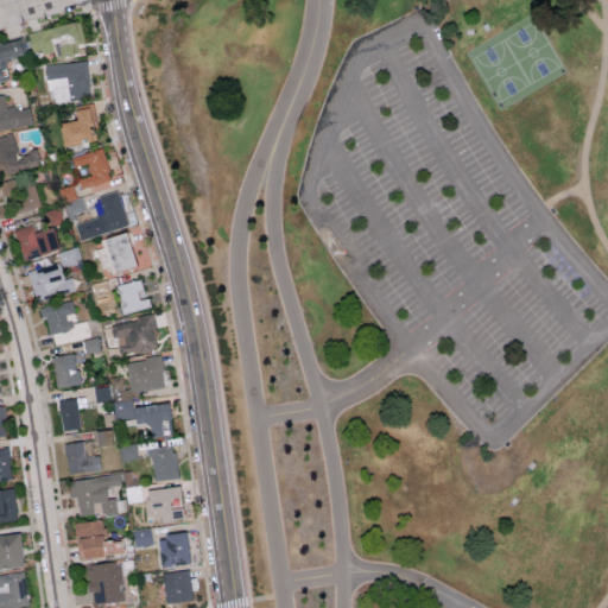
[(0,40),(0,78),(8,76),(4,57),(20,54),(17,37),(0,40)]
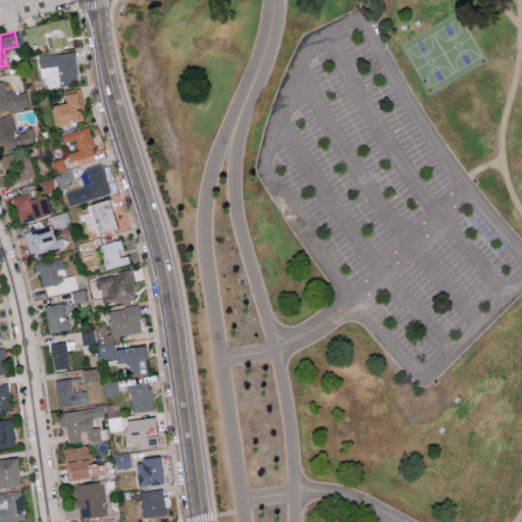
[(76,84),(75,52),(39,53),(41,85),(76,84)]
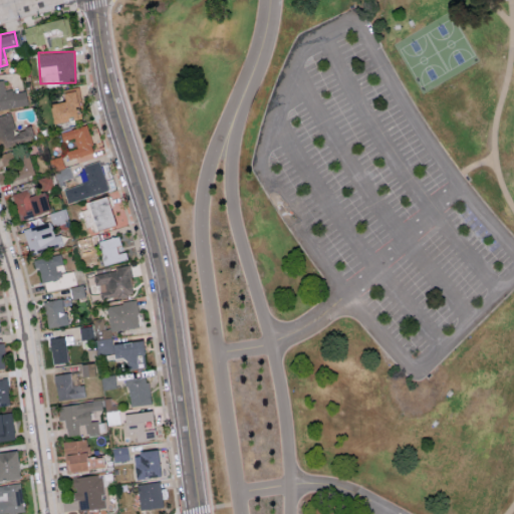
[(0,107),(27,105),(25,88),(4,91),(3,79),(0,78),(0,107)]
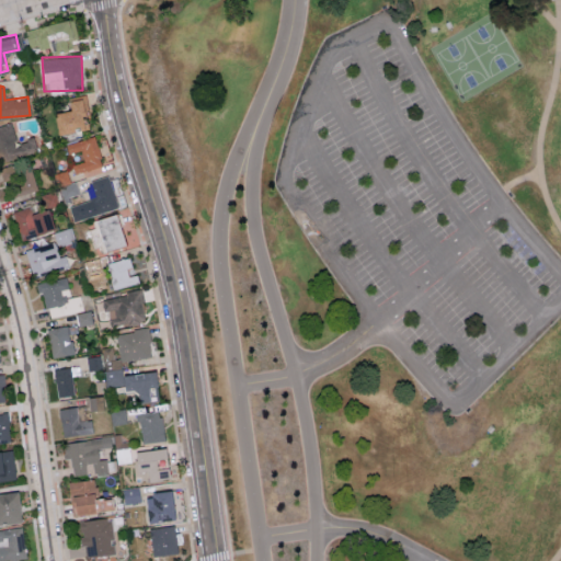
[(57,133),(88,128),(84,109),(87,109),(84,96),(68,100),(69,110),(54,112),(57,133)]
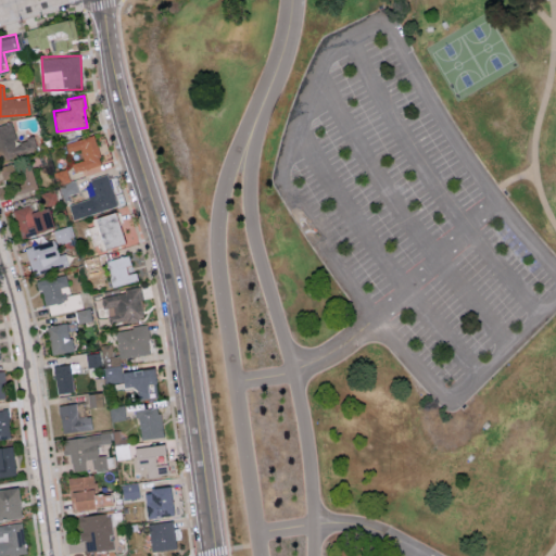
[(33,135),(15,139),(11,122),(0,124),(0,159),(37,150),(33,135)]
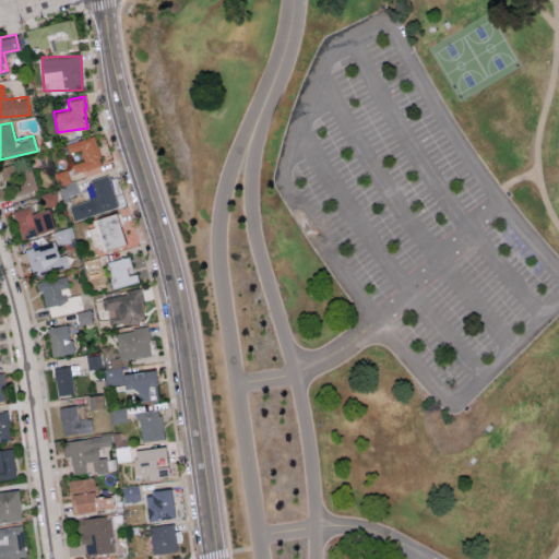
[(66,143),(68,153),(81,150),(83,159),(71,163),(73,171),(102,165),(94,135),(66,143)]
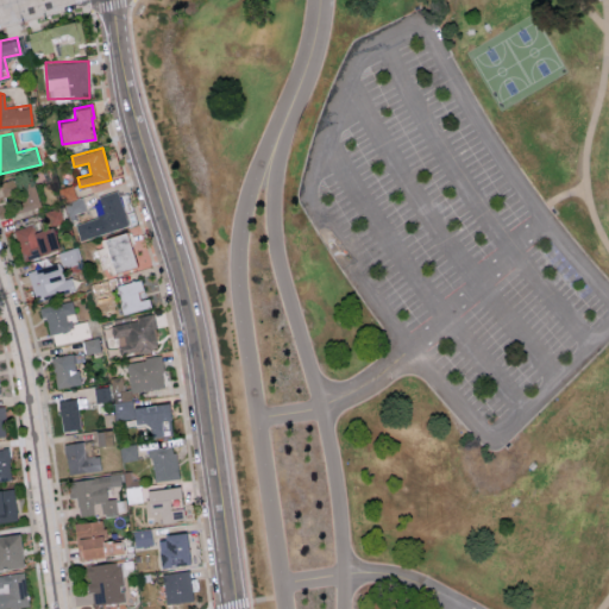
[(58,188),(63,201),(76,198),(71,184),(58,188)]
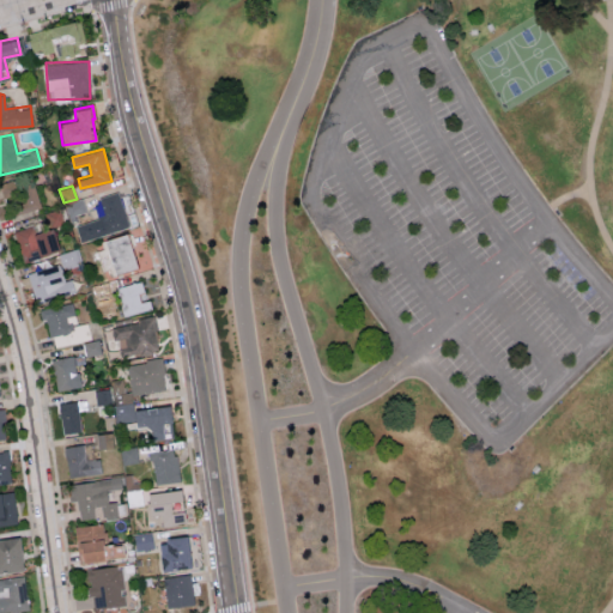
[(103,213),(96,216),(102,234),(128,225),(117,190),(98,196),(103,213)]
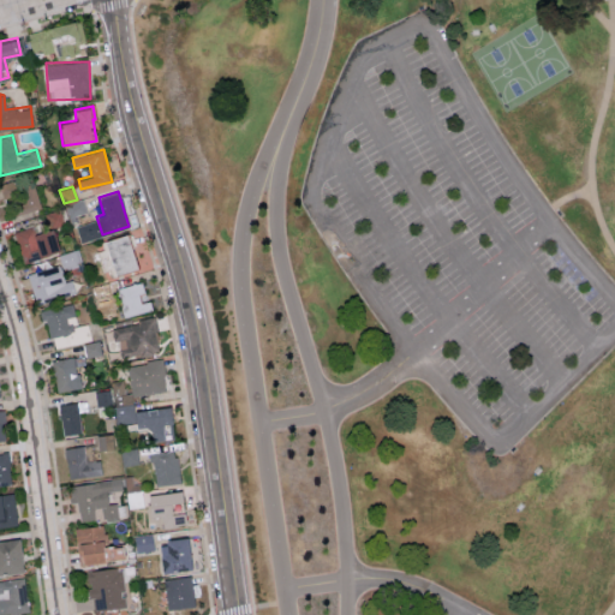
[(13,232),(22,261),(59,251),(53,227),(35,232),(33,226),(13,232)]
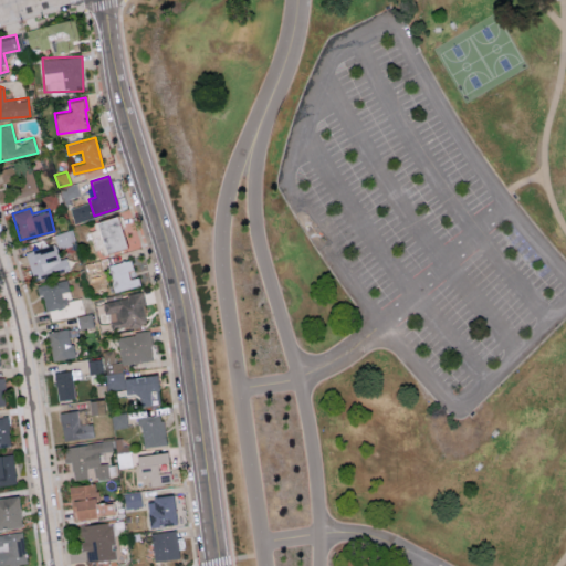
[(96,220),(104,253),(124,248),(117,216),(96,220)]
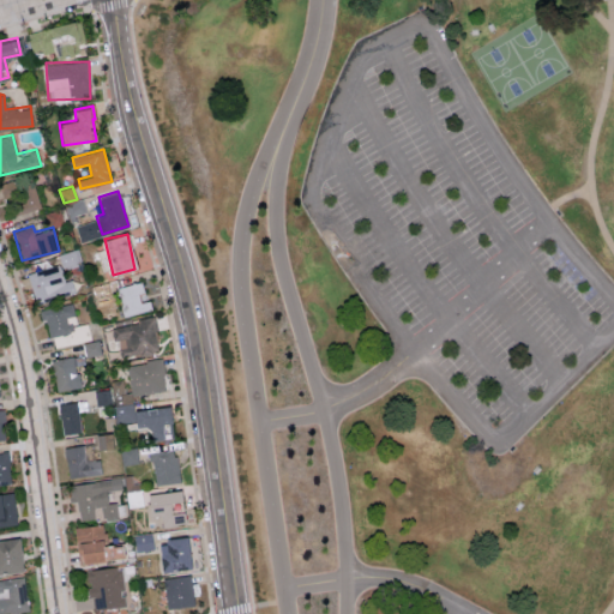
[(83,263),(79,248),(59,253),(62,269),(83,263)]
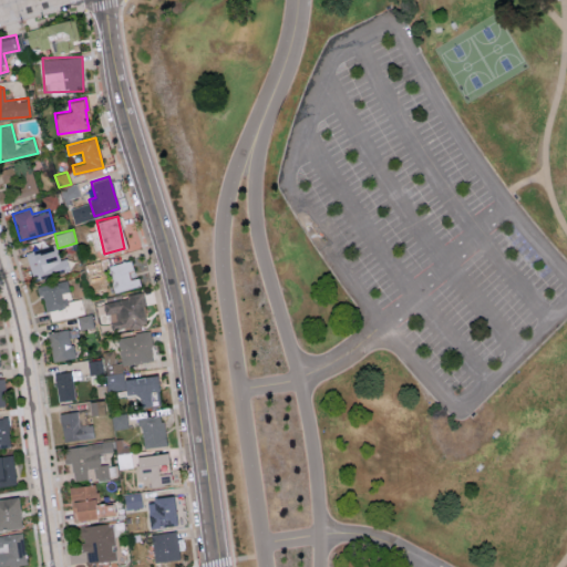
[(24,250),(32,276),(69,266),(65,255),(59,257),(55,243),(42,246),(24,250)]
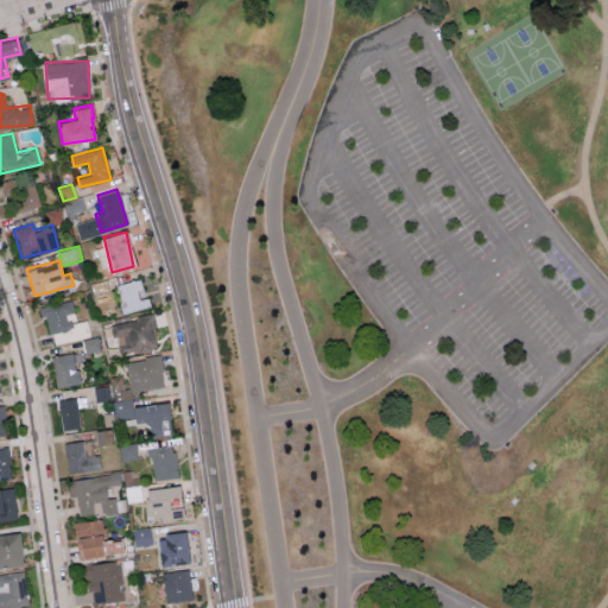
[(150,305),(147,296),(143,297),(137,278),(115,284),(124,312),(150,305)]
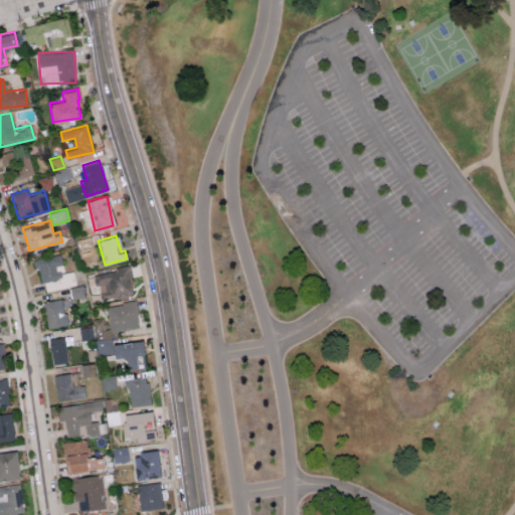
[(41,283),(65,277),(59,253),(35,259),(41,283)]
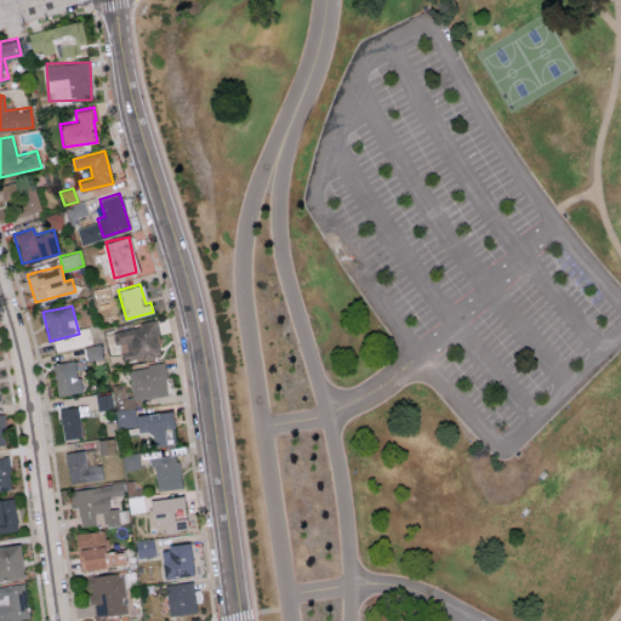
[(115,328),(120,360),(160,354),(155,322),(115,328)]
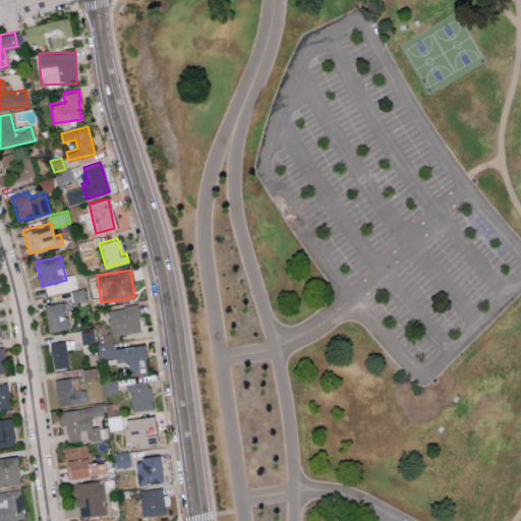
[(87,299),(83,287),(70,291),(73,302),(87,299)]
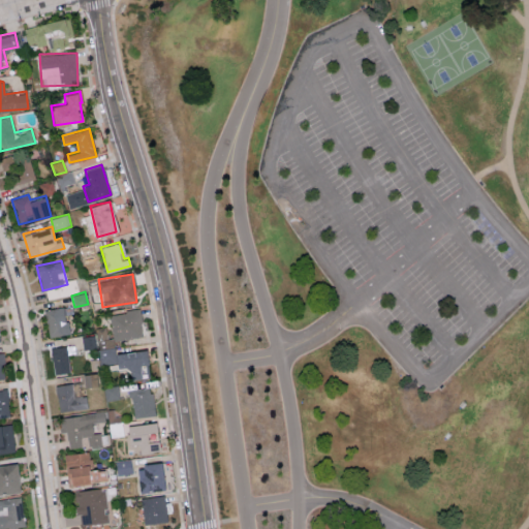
[(44,310),(49,337),(68,334),(64,307),(44,310)]
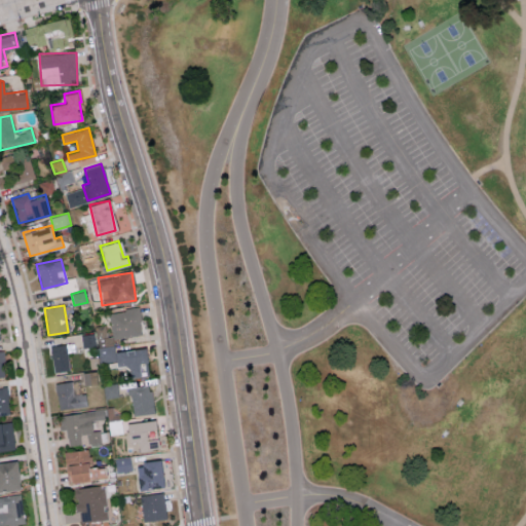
[(109,310),(112,337),(141,334),(138,307),(109,310)]
